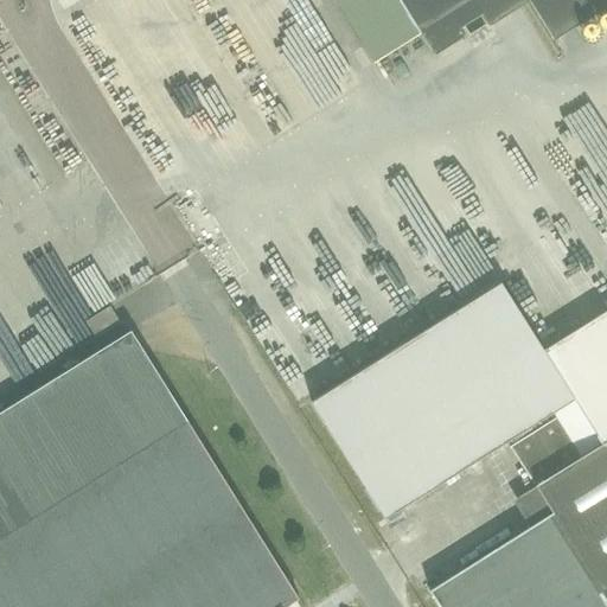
[(490,25),(529,0),(554,38),(606,4),(606,0),(398,0),(435,56),(465,37),(460,30),(483,16),(490,25)]
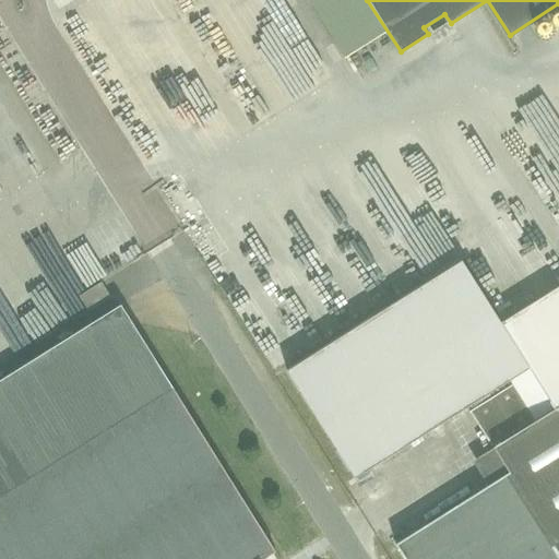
[(354,478),(528,368),(500,322),(461,261),(286,370),(354,478)]
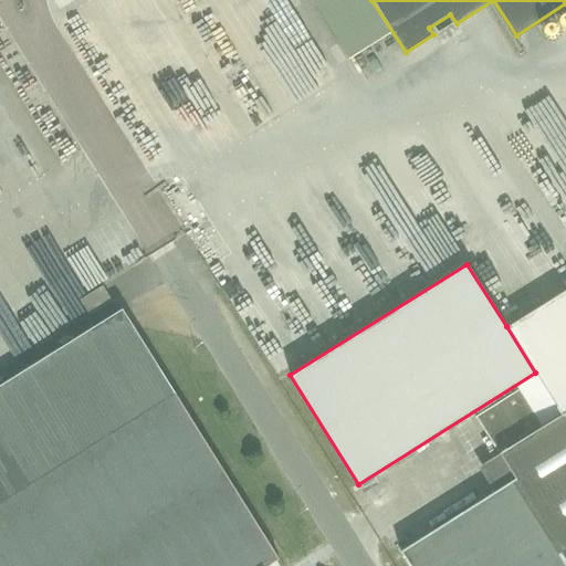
[(87,316),(109,302),(101,287),(79,302),(87,316)]
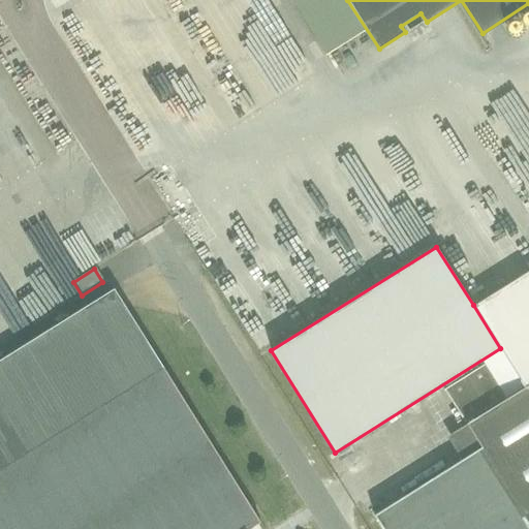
[(528,524),(528,270),(473,305),(500,348),(525,386),(466,424),(480,447),(528,524)]
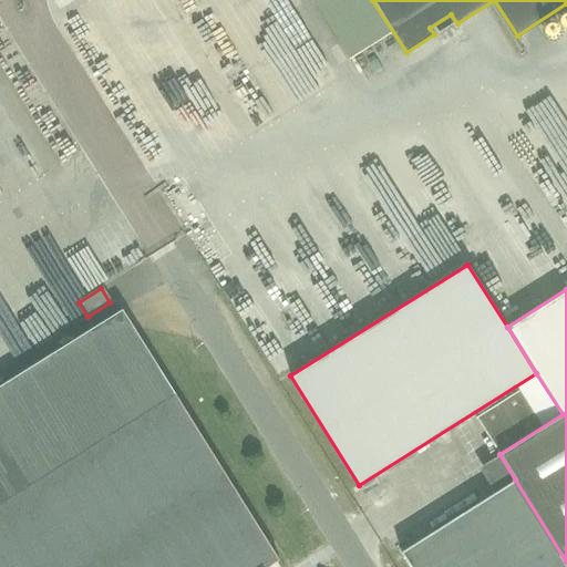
[(174,393),(120,310),(0,385),(0,566),(266,566),(278,559),(174,393)]
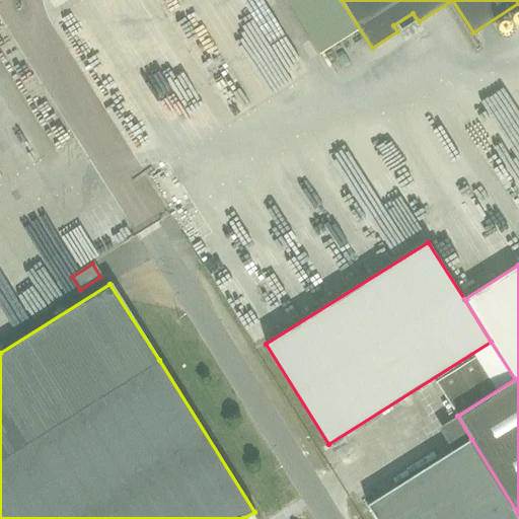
[(476,357),(436,382),(456,415),(497,389),(476,357)]
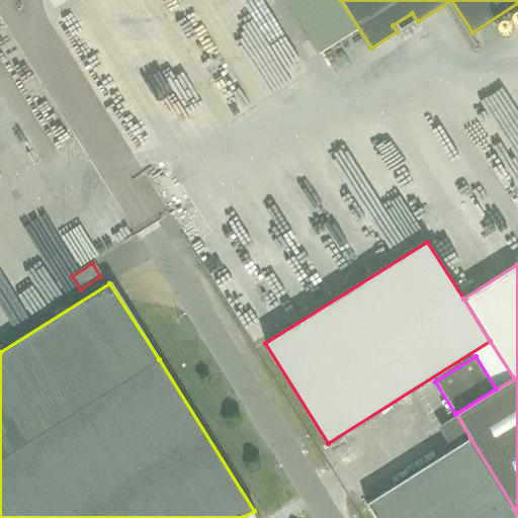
[(366,504),(375,517),(517,517),(517,513),(470,438),(366,504)]
